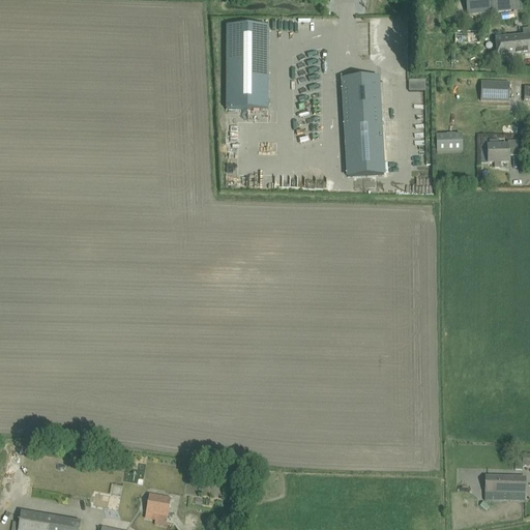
[(490,0),(492,15),(514,12),(512,0),(490,0)]
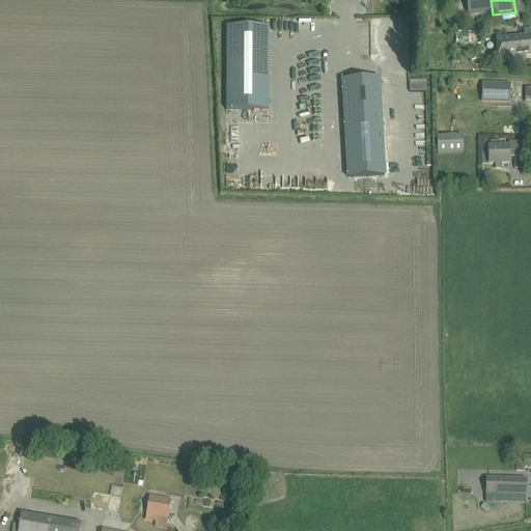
[(488,18),(488,5),(464,5),(464,18),(488,18)]
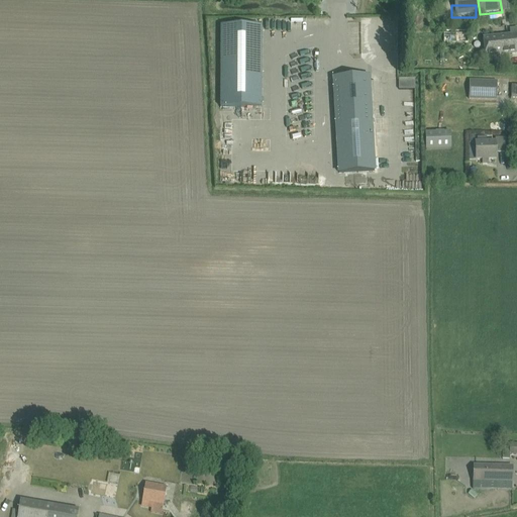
[(221,27),(220,108),(261,108),(262,27),(221,27)]
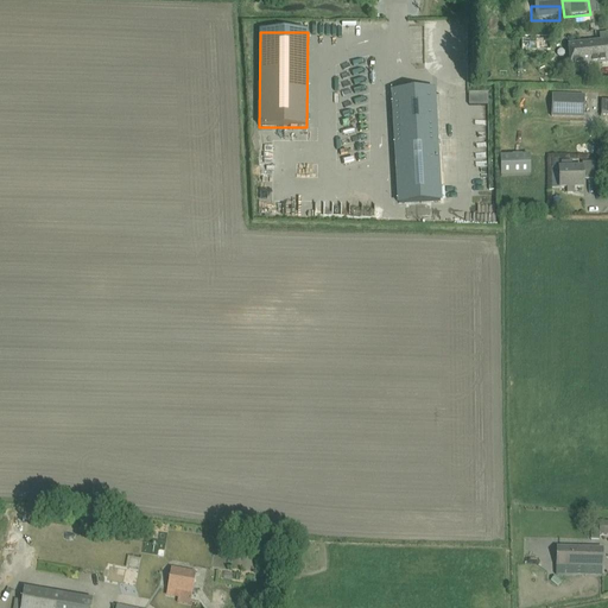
[(607,32),(600,35),(601,42),(568,45),(570,68),(607,63),(607,32)]
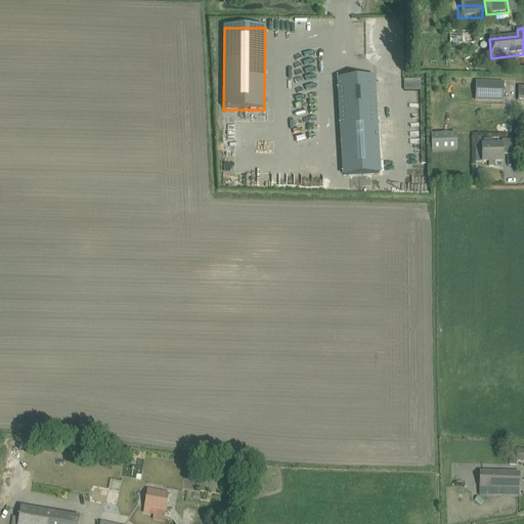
[(475,45),(475,31),(450,30),(450,45),(475,45)]
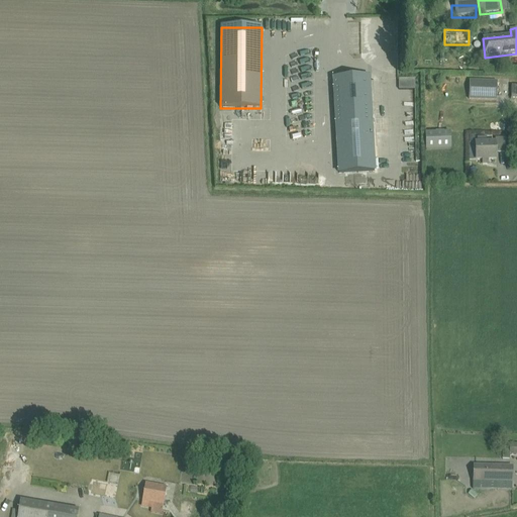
[(347,78),(333,79),(335,108),(340,108),(341,117),(335,117),(339,174),(375,172),(370,77),(355,78),(355,79),(347,80),(347,78)]
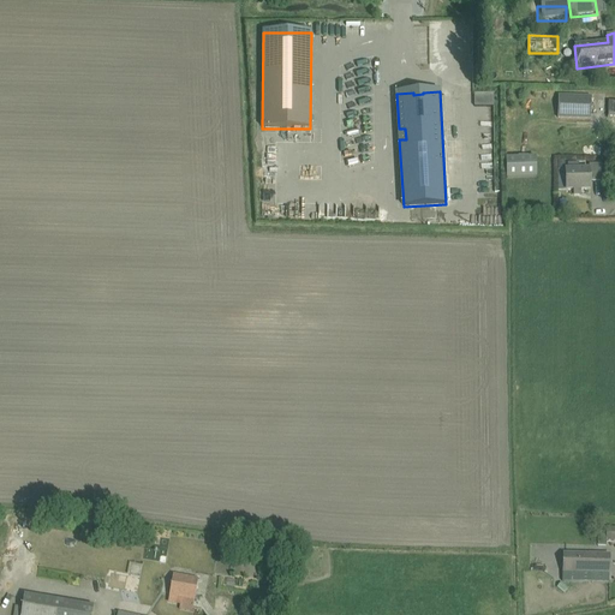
[(595,120),(596,100),(562,99),(562,120),(595,120)]
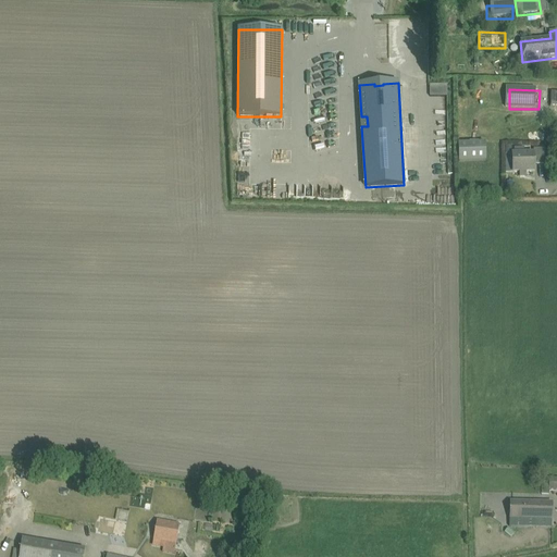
[(459,163),(486,161),(485,141),(458,143),(459,163)]
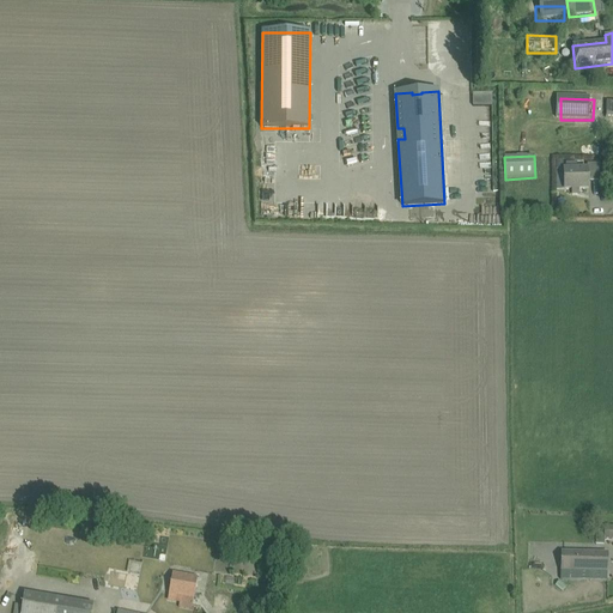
[(564,170),(556,170),(557,189),(564,189),(572,189),(572,194),(580,193),(580,189),(589,189),(589,182),(599,181),(599,164),(588,164),(588,169),(577,170),(577,163),(566,163),(566,170),(564,170)]
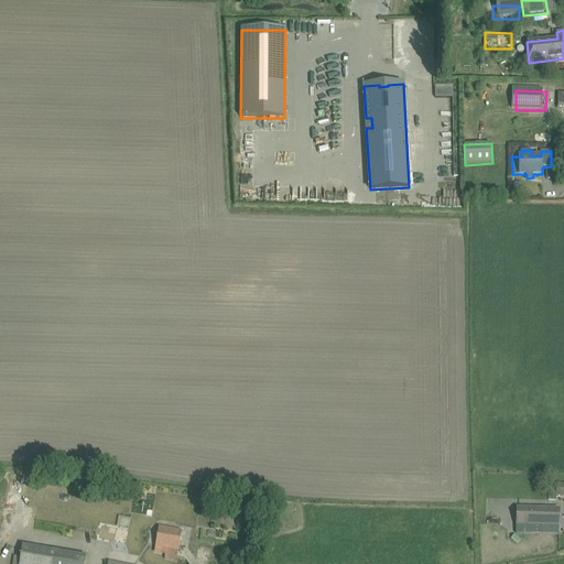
[(108,507),(106,519),(121,522),(123,509),(108,507)]
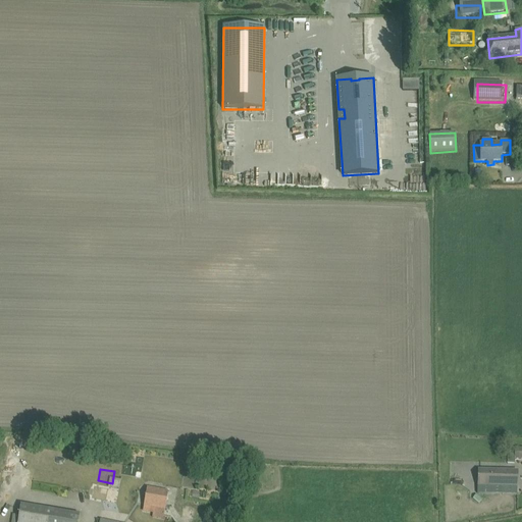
[(477,485),(477,494),(517,494),(517,485),(518,470),(477,470),(477,485)]
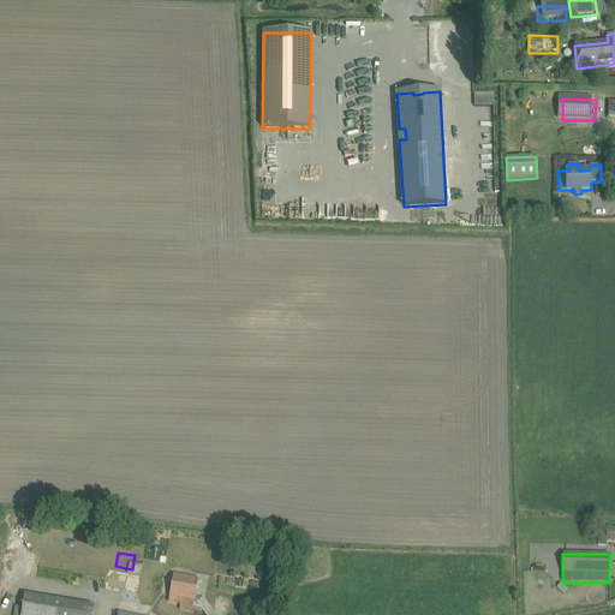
[(193,601),(197,580),(172,575),(168,596),(193,601)]
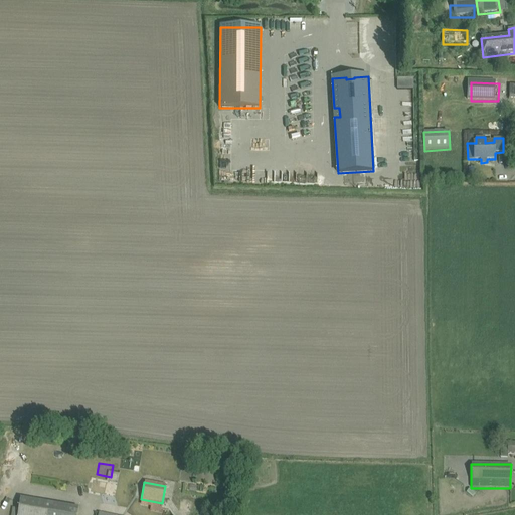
[(476,493),(470,488),(467,493),(473,498),(476,493)]
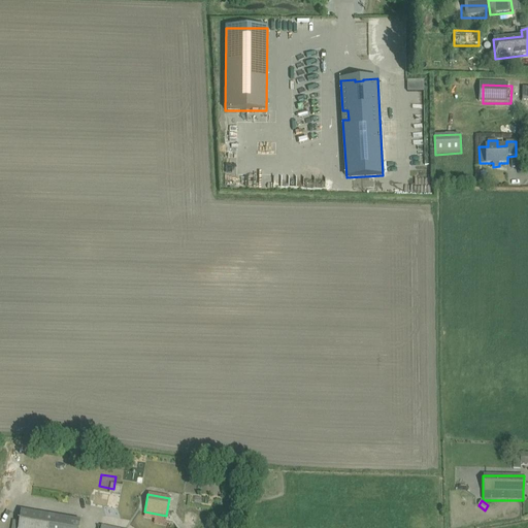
[(78,527),(80,520),(21,509),(18,527),(78,527)]
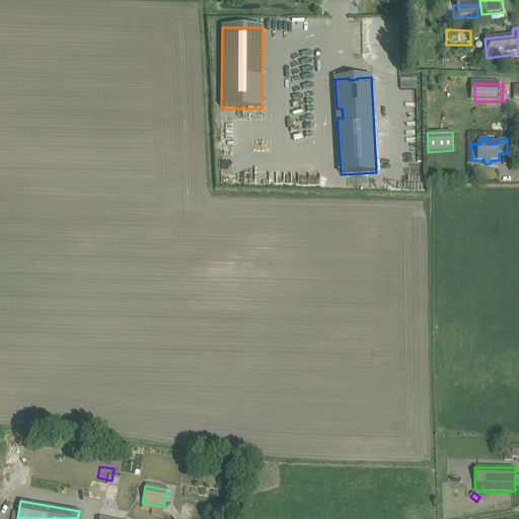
[(183,506),(181,516),(192,517),(193,510),(194,507),(183,506)]
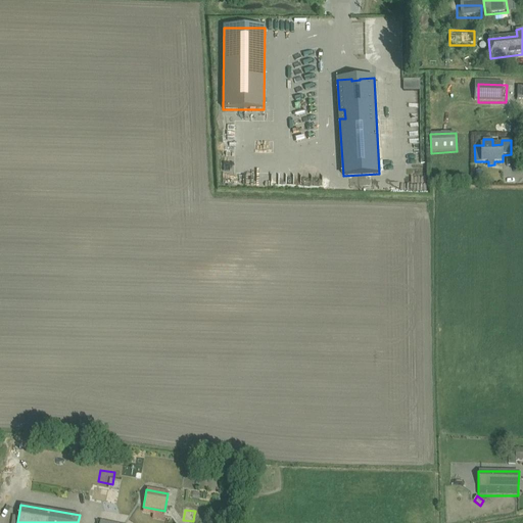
All buildings are outlined.
